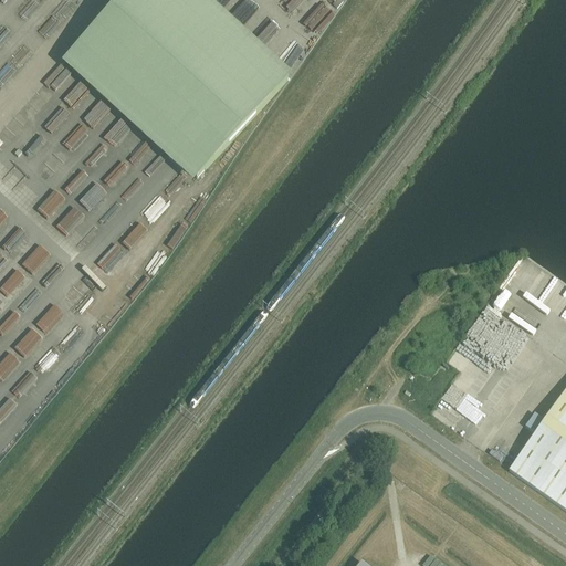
[(289,82),(198,0),(122,0),(66,61),(198,181),(289,82)]
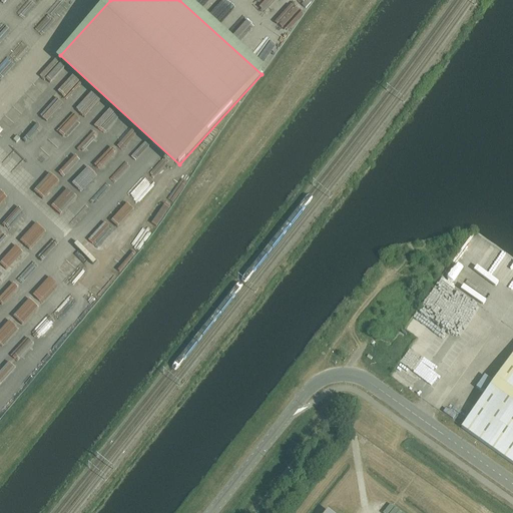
[(282,0),(271,13),(277,19),(294,0),(282,0)]
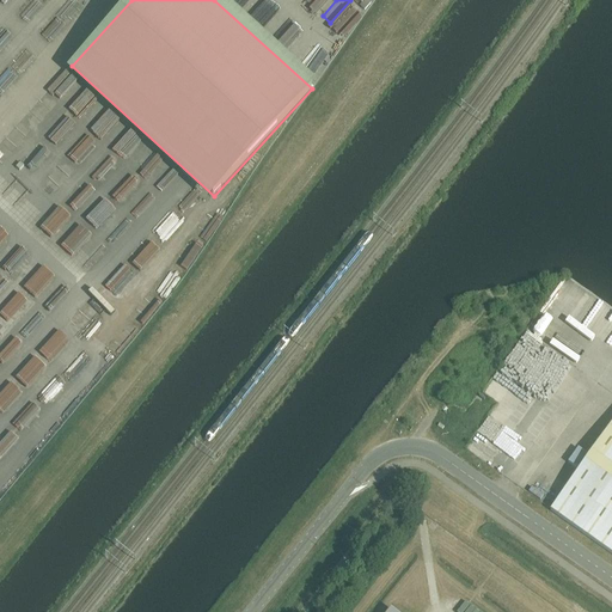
[(0,310),(20,289),(0,269),(0,310)]
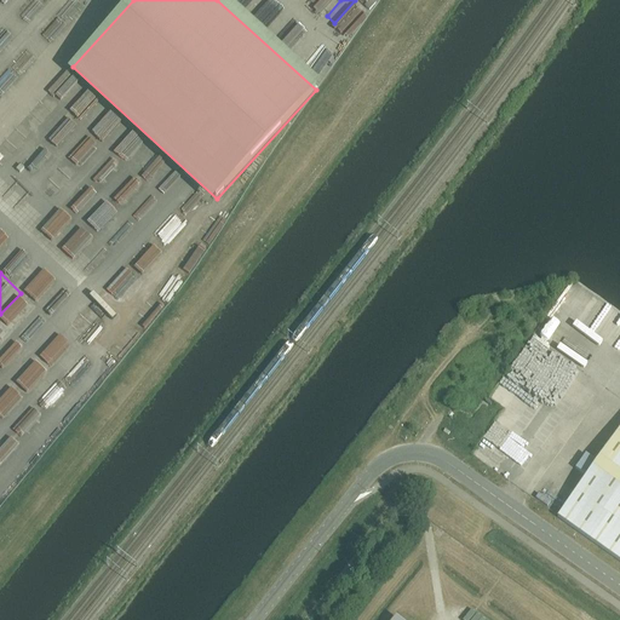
[(86,329),(99,340),(121,317),(108,305),(86,329)]
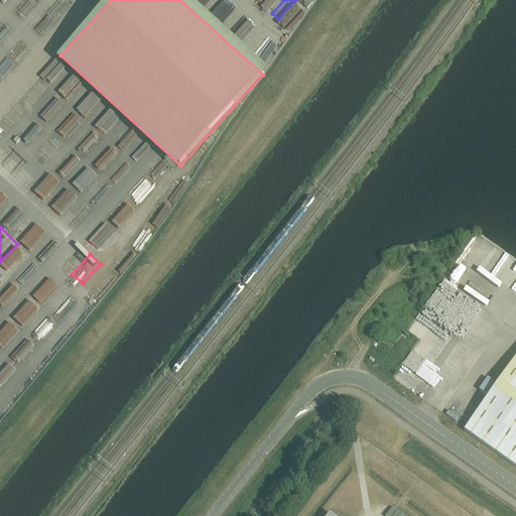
[(36,263),(19,279),(26,287),(43,270),(36,263)]
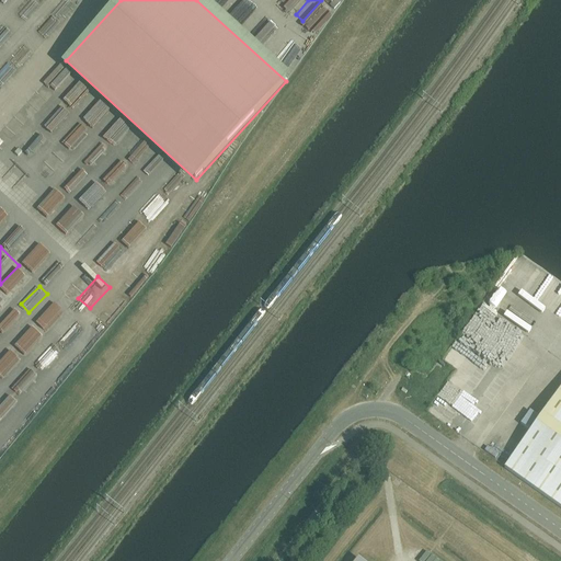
[(58,319),(65,323),(68,317),(63,313),(58,319)]
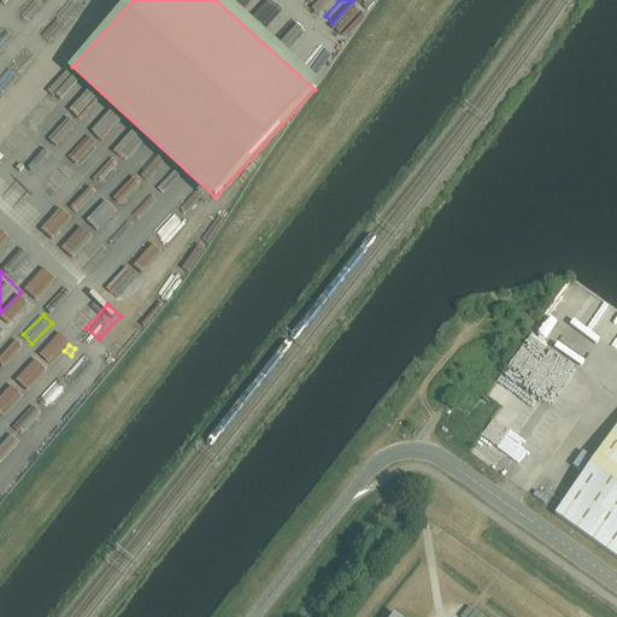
[(21,433),(37,416),(19,398),(3,415),(21,433)]
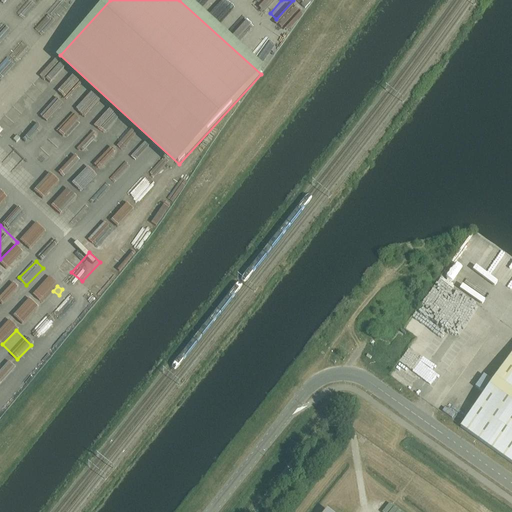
[(511,354),(492,382),(483,375),(475,387),(484,393),(460,427),(511,463),(511,354)]
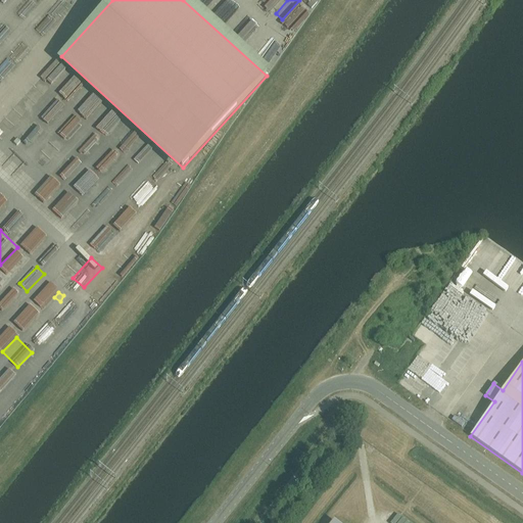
[(0,384),(13,371),(5,364),(0,369),(0,384)]
